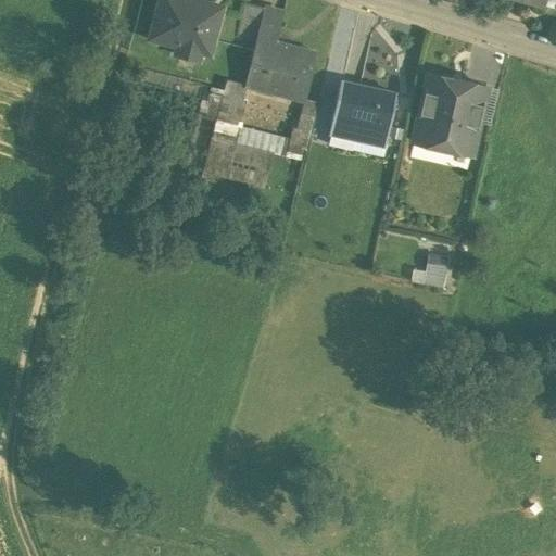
[(178,55),(205,63),(217,17),(205,14),(207,3),(194,0),(162,0),(152,38),(180,46),(178,55)]
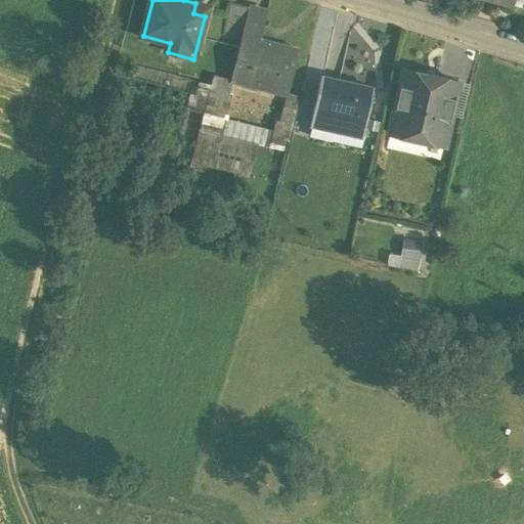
[(221,33),(241,37),(242,36),(249,8),(229,3),(221,33)]
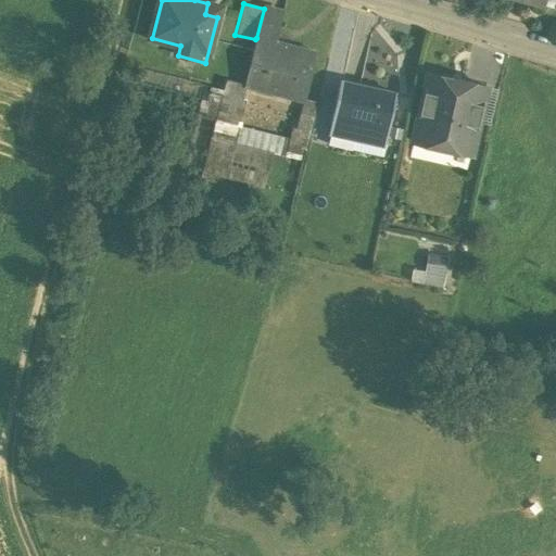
[(256,38),(276,43),(283,14),(264,9),(256,38)]
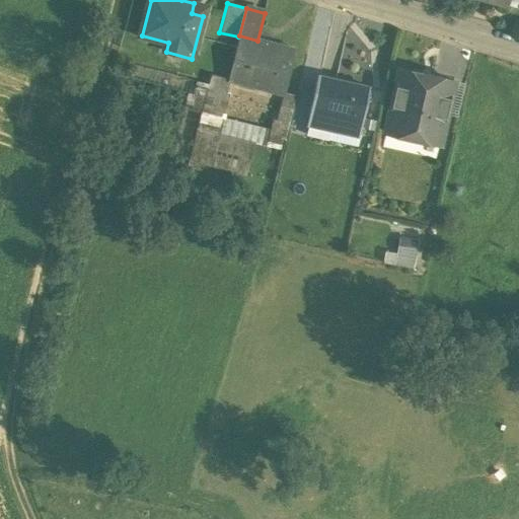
[(257,41),(239,35),(238,36),(228,80),(230,81),(283,94),(284,94),(295,51),(257,41)]
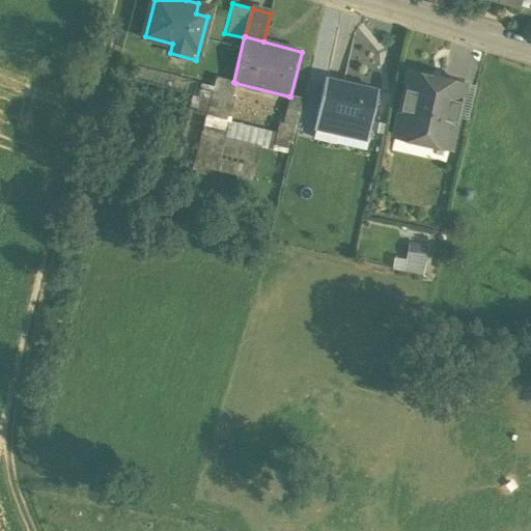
[(443,78),(430,75),(430,77),(409,72),(394,136),(450,148),(465,84),(443,80),(443,78)]
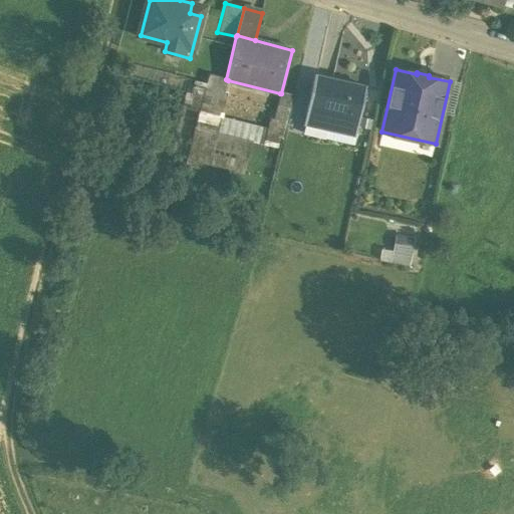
[(228,80),(226,79),(208,74),(186,159),(243,175),(251,144),(262,147),(262,146),(277,149),(279,139),(281,140),(292,96),(281,93),(280,93),(273,119),(269,118),(266,129),(221,117),(227,97),(224,96),(228,80)]
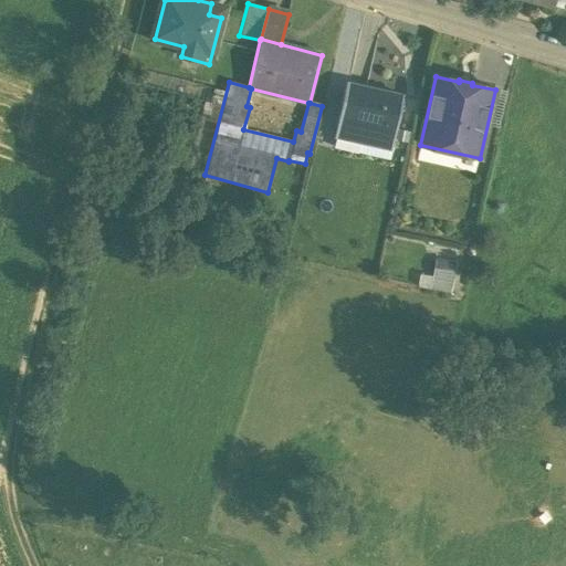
[(402,96),(346,83),(336,126),(357,130),(356,136),(359,142),(366,143),(371,138),(373,135),(394,139),(402,96)]
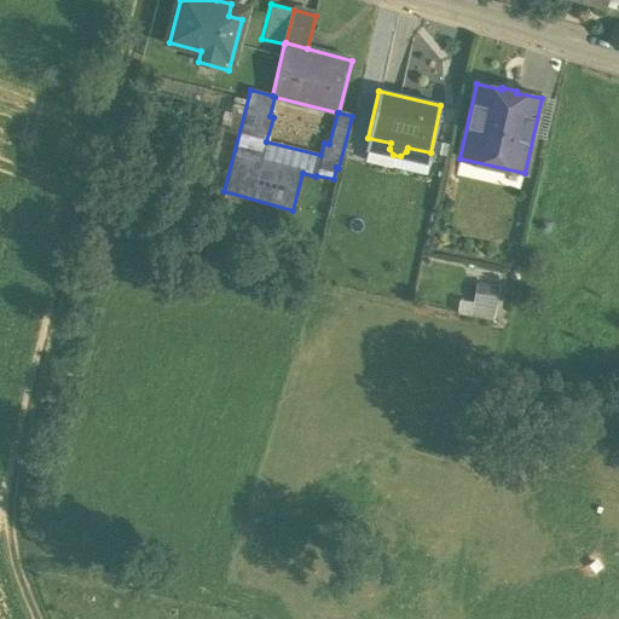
[(478,279),(473,313),(496,317),(501,283),(478,279)]
